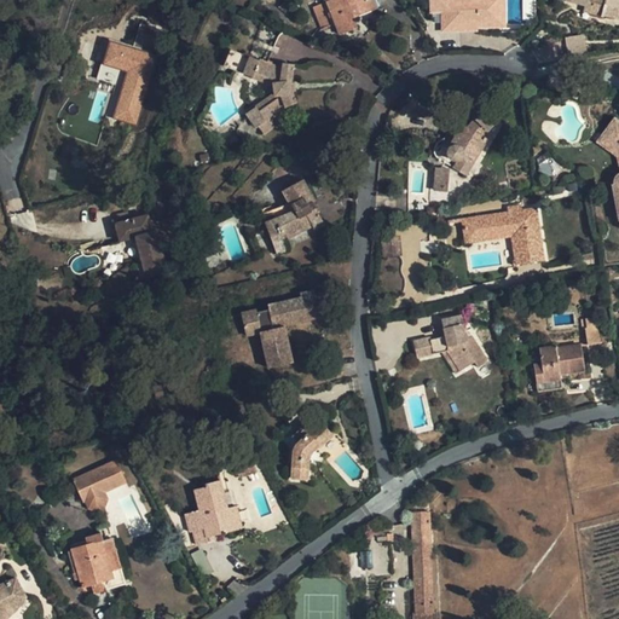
[(340,36),(353,30),(350,21),(353,19),(377,10),(372,0),(322,0),(324,5),(316,9),(324,30),(336,25),(340,36)]
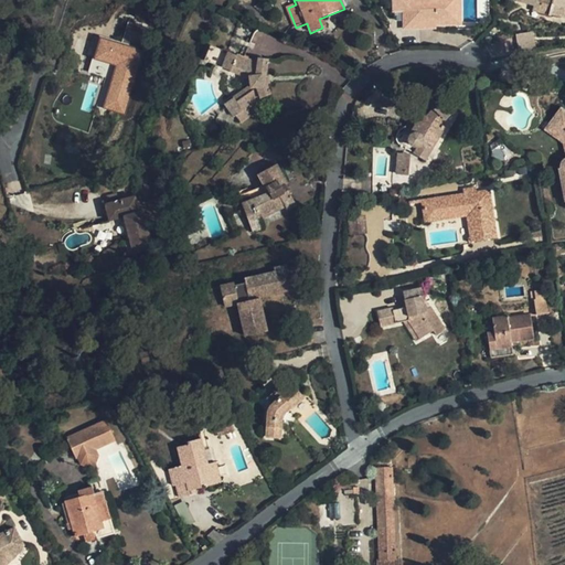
[(460,28),(459,0),(425,0),(425,2),(415,2),(415,0),(393,0),(394,11),(405,11),(406,29),(460,28)]
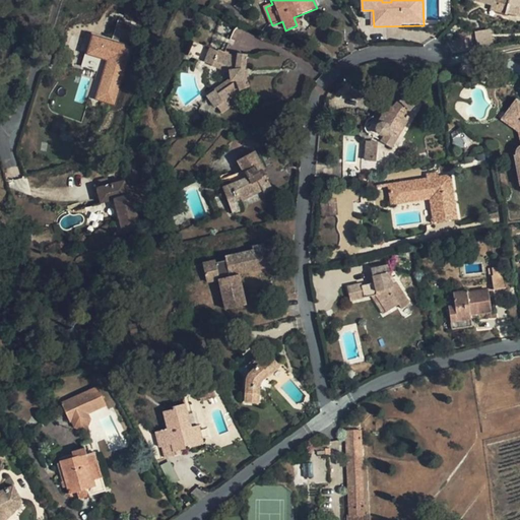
[(519,0),(474,0),(474,1),(491,6),(496,7),(495,12),(519,18),(519,16),(519,0)]
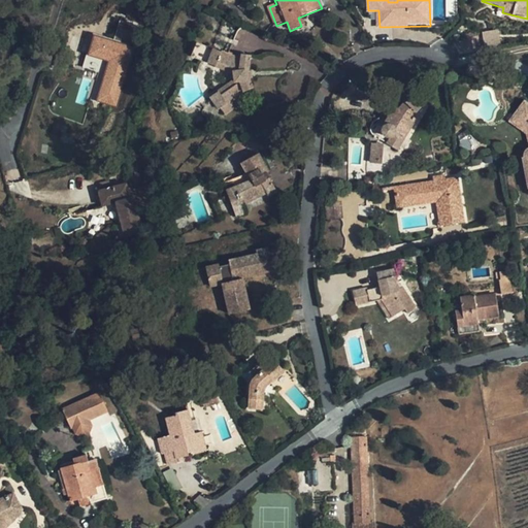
[(500,50),(497,32),(483,34),(486,53),(500,50)]
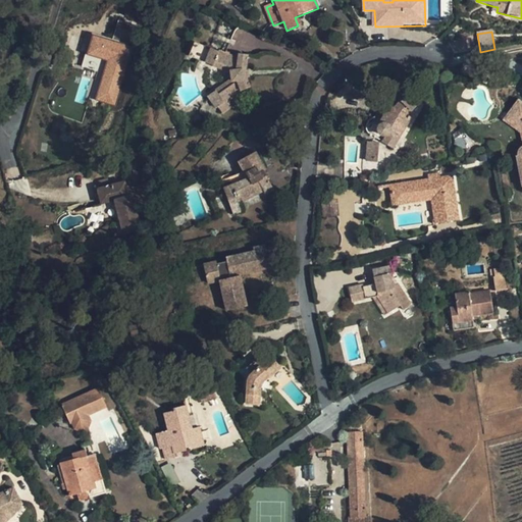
[(95,100),(115,105),(133,46),(92,35),(86,54),(106,60),(95,100)]
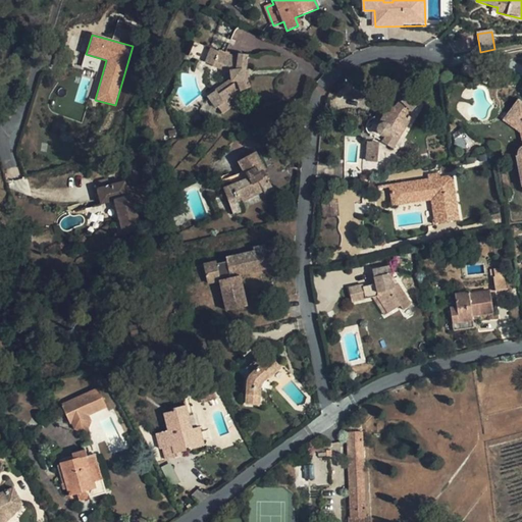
[(191,56),(197,42),(195,41),(189,55),(191,56)]
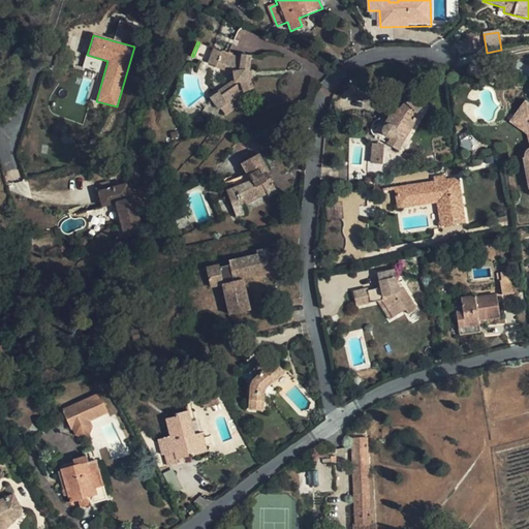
[(258,73),(260,59),(242,56),(241,61),(199,42),(193,57),(234,75),(234,82),(235,87),(221,96),(218,92),(211,98),(219,110),(222,109),(226,115),(236,109),(231,101),(244,93),(252,90),(249,81),(248,72),(251,72),(258,73)]
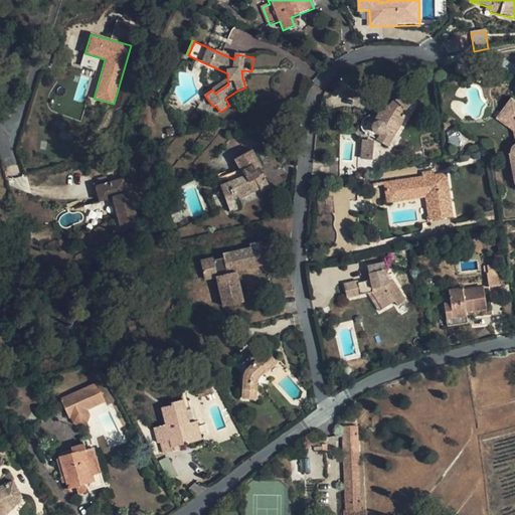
[(215,94),(228,84),(227,79),(212,90),(215,94)]
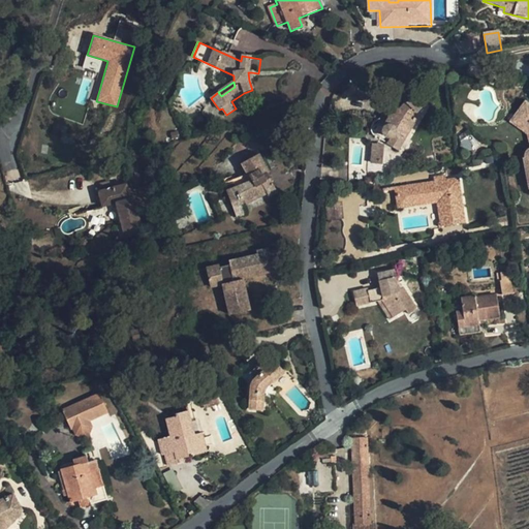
[(399,111),(398,110),(395,115),(392,114),(386,123),(386,126),(384,127),(382,131),(383,136),(387,138),(392,137),(396,136),(399,138),(401,136),(406,138),(416,121),(412,118),(427,104),(415,93),(399,111)]
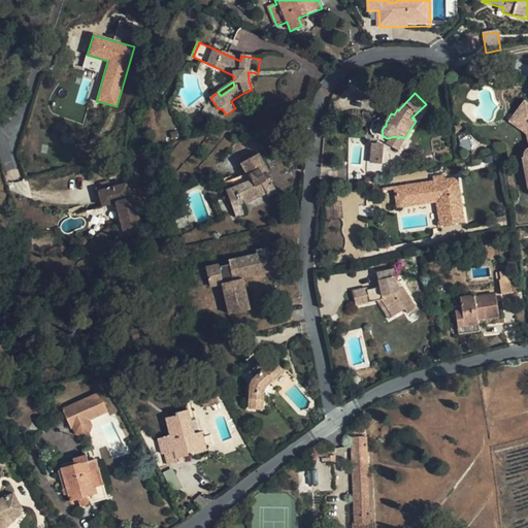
[(523,160),(527,184),(527,102),(527,101),(516,116),(527,124),(527,150),(526,153),(525,156),(525,159),(523,160)]
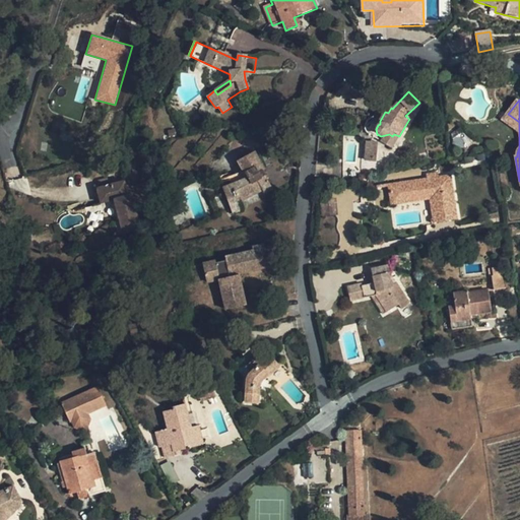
[(519,122),(508,114),(504,120),(519,131),(519,122)]
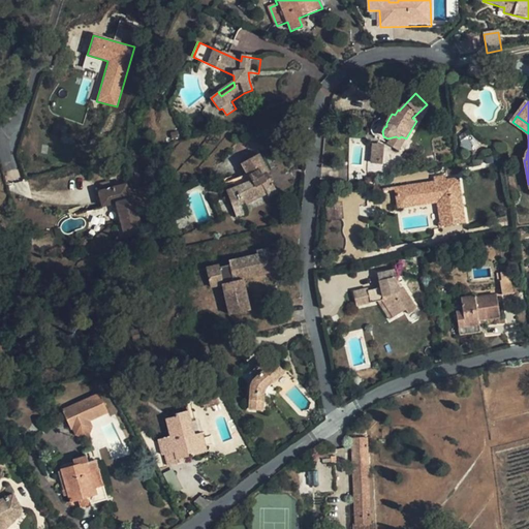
[(460,137),(462,145),(462,143),(463,142),(465,139),(467,139),(470,139),(471,139),(472,141),(474,143),(475,145),(475,148),(474,149),(473,151),(474,151),(480,147),(469,131),(460,137)]
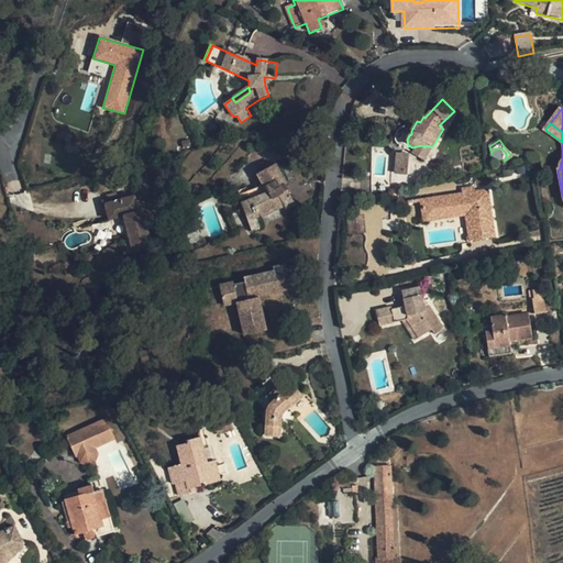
[(396,152),(393,173),(406,175),(409,154),(396,152)]
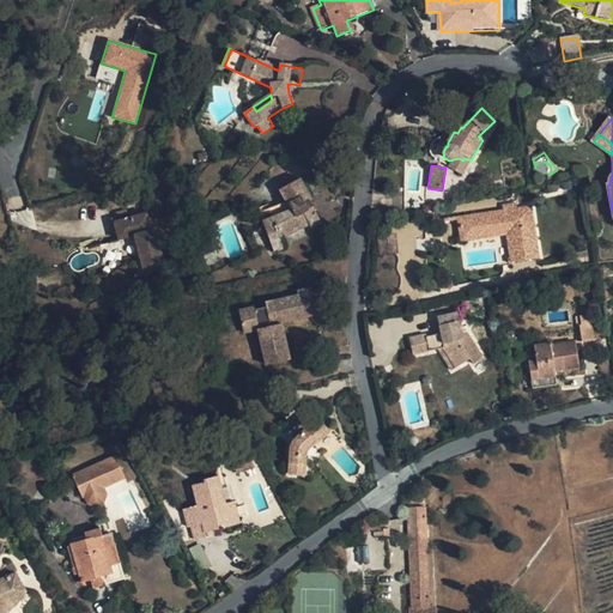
[(281,189),(286,200),(290,208),(273,218),(261,224),(277,254),(287,248),(283,240),(281,235),(307,223),(309,226),(310,228),(320,223),(313,207),(308,210),(305,205),(310,202),(311,201),(301,180),(281,189)]
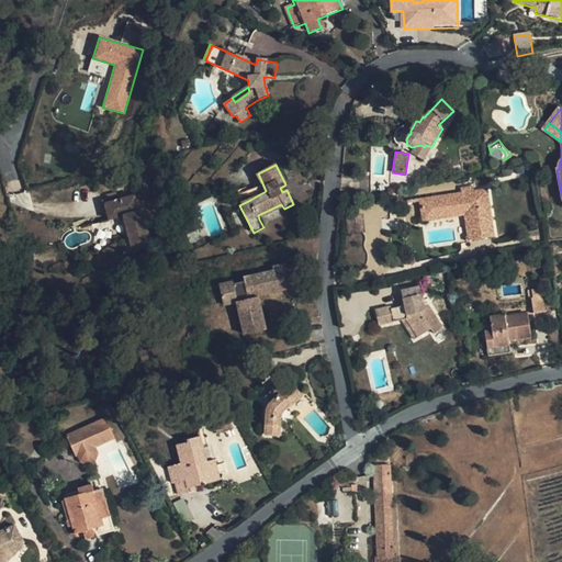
[(266,191),(262,183),(247,191),(250,200),(266,191)]
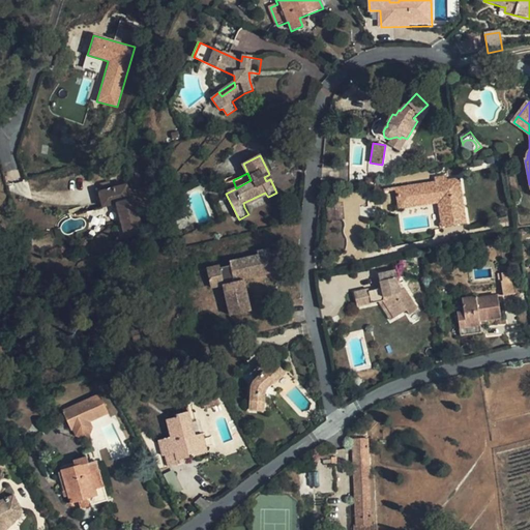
[(415,202),(439,199),(440,203),(441,213),(447,212),(449,226),(455,225),(455,219),(461,219),(460,211),(462,211),(459,194),(443,197),(442,190),(446,189),(445,181),(395,188),(399,209),(416,206),(415,202)]
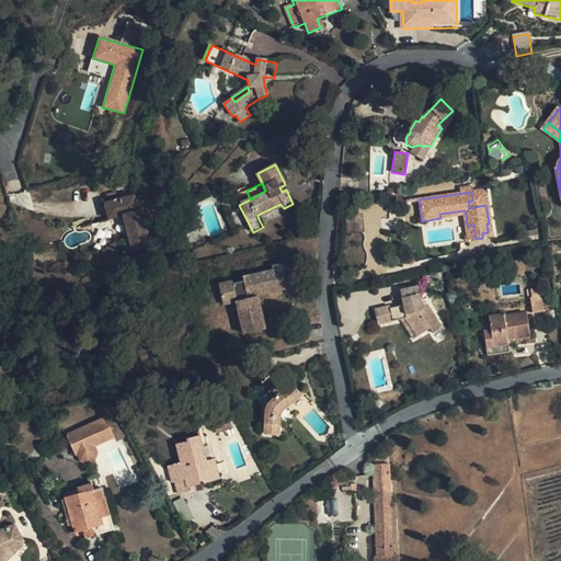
[(134,196),(105,204),(109,220),(123,216),(124,220),(126,219),(127,224),(125,225),(129,238),(124,240),(127,253),(133,252),(151,247),(142,210),(138,212),(134,196)]
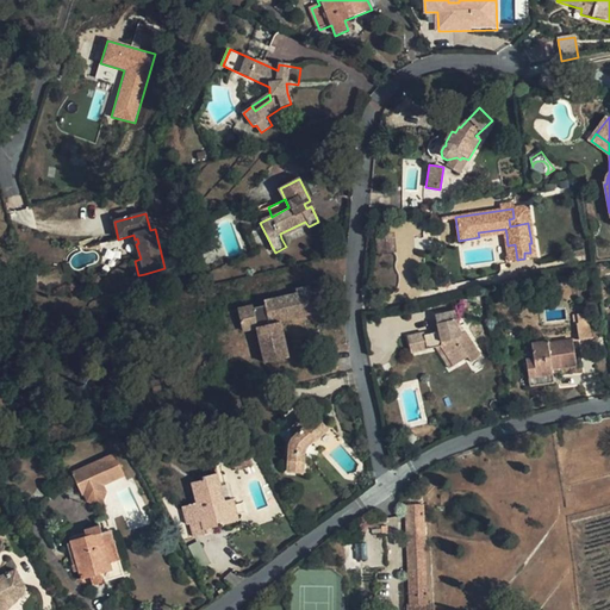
[(280,234),(281,238),(307,225),(305,222),(280,234)]
